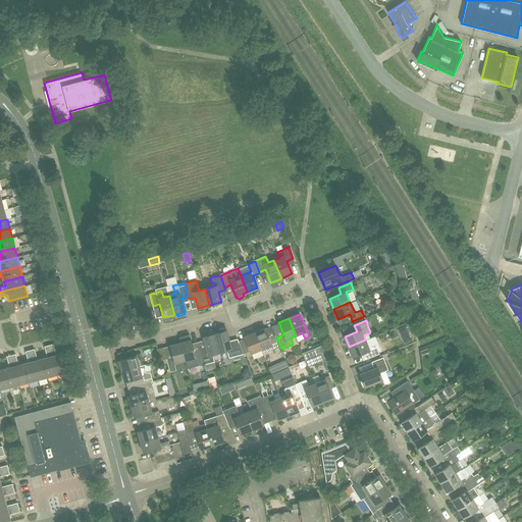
[(403,336),(409,333),(406,326),(399,329),(401,335),(403,336)]
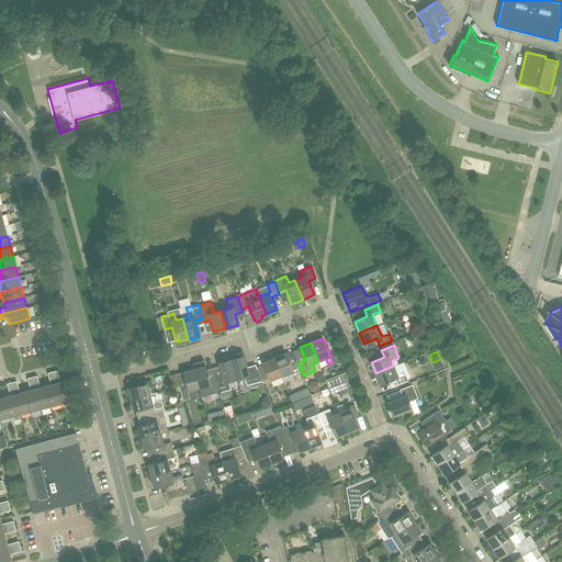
[(262,381),(258,370),(257,368),(248,370),(244,356),(243,352),(235,355),(236,358),(232,359),(237,379),(245,377),(247,385),(262,381)]
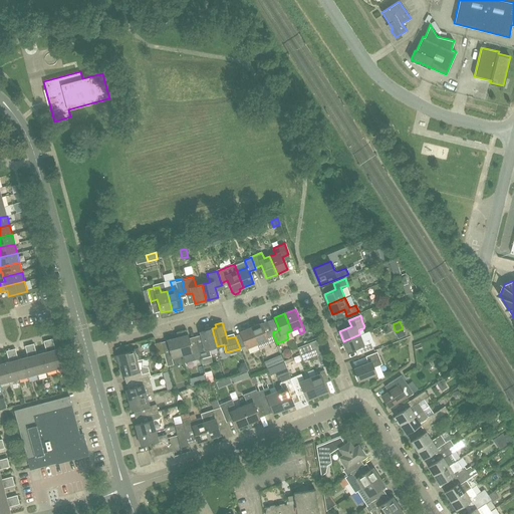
[(276,341),(272,332),(266,334),(261,322),(251,327),(257,343),(263,341),(264,345),(276,341)]
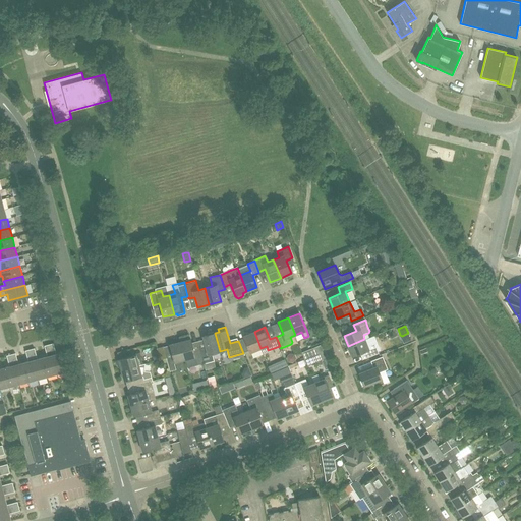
[(250,353),(261,348),(254,332),(243,336),(245,340),(239,343),(243,353),(249,350),(250,353)]
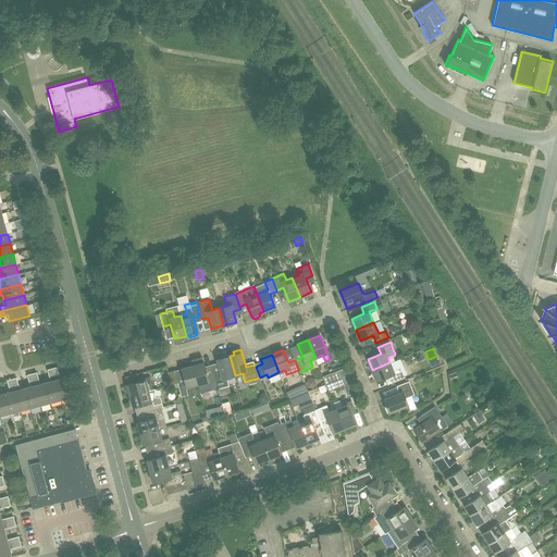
[(226,378),(235,375),(230,356),(217,359),(221,373),(214,375),(218,387),(218,390),(230,386),(226,378)]
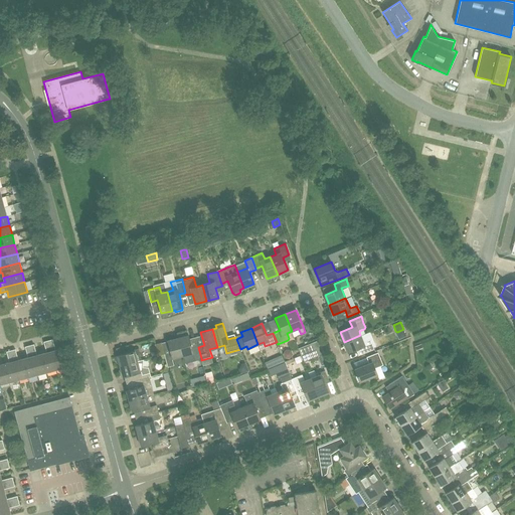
[(201,358),(198,347),(198,346),(192,347),(188,335),(178,338),(182,355),(189,354),(191,361),(201,358)]
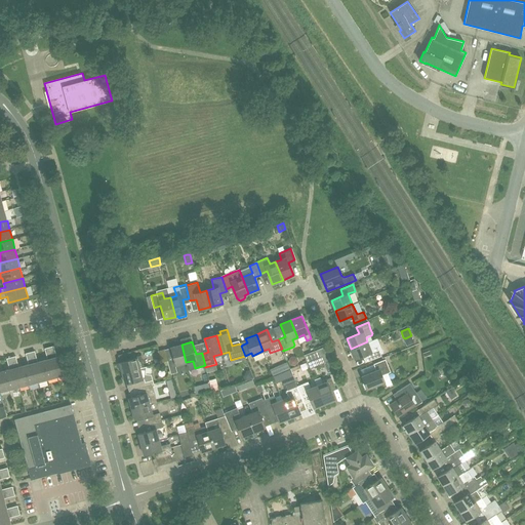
[(367,341),(351,349),(355,359),(367,355),(369,361),(381,356),(378,350),(376,350),(375,346),(370,348),(367,341)]
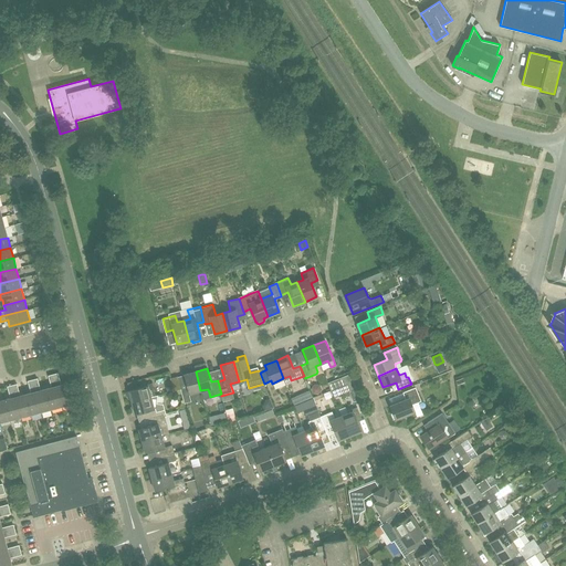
[(189,394),(200,390),(196,371),(184,375),(187,388),(181,390),(185,404),(191,401),(189,394)]
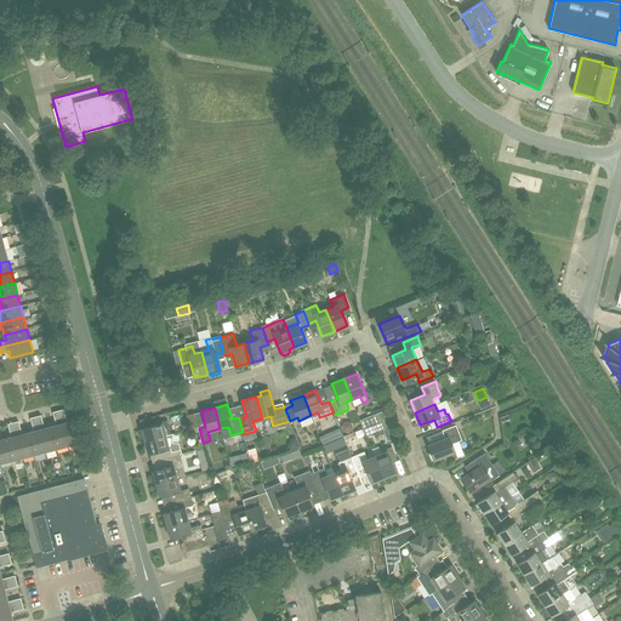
[(58,410),(68,445),(79,443),(73,420),(67,422),(63,409),(58,410)]
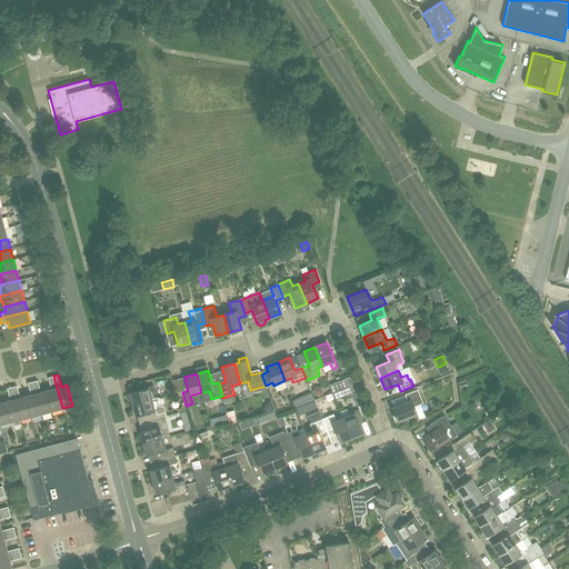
[(51,411),(62,408),(53,376),(49,378),(51,389),(46,390),(51,411)]
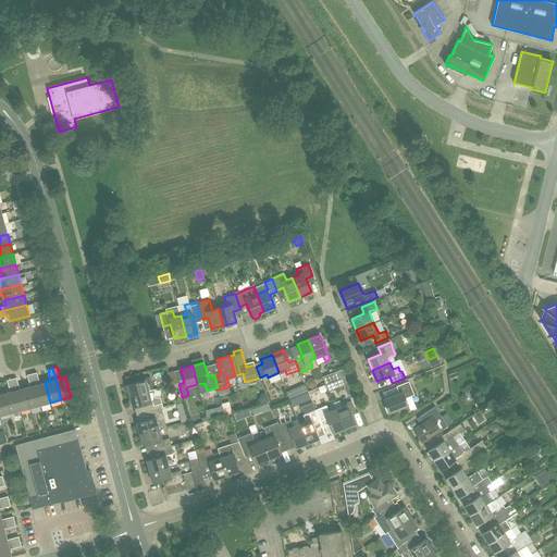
[(175,370),(168,372),(171,385),(178,383),(175,370)]
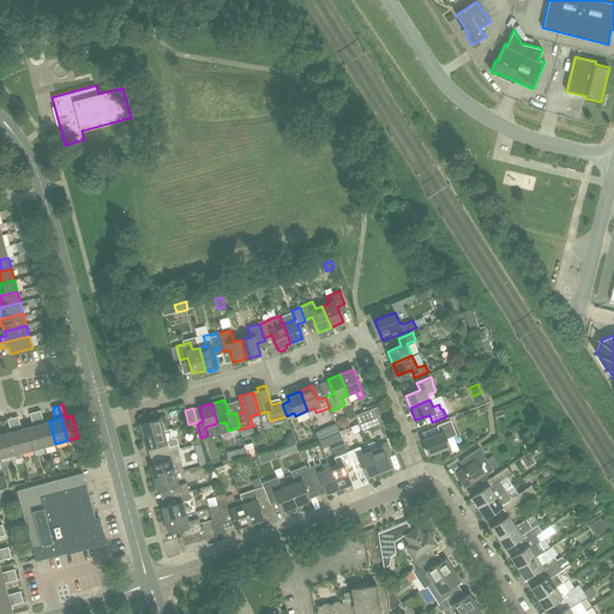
[(360,423),(365,421),(373,417),(371,409),(356,415),(360,423)]
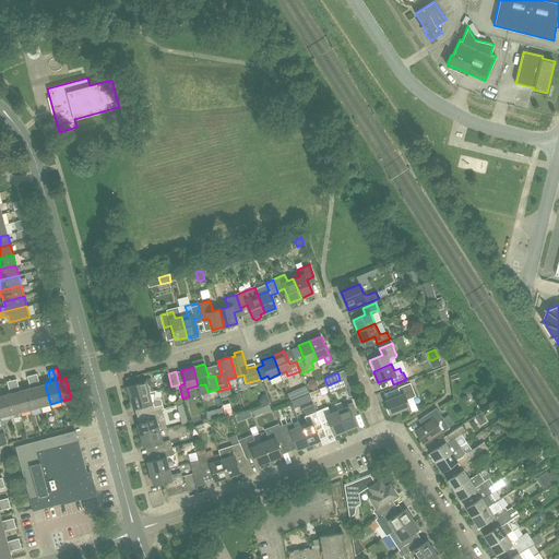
[(50,404),(45,383),(40,385),(37,373),(32,375),(40,406),(50,404)]
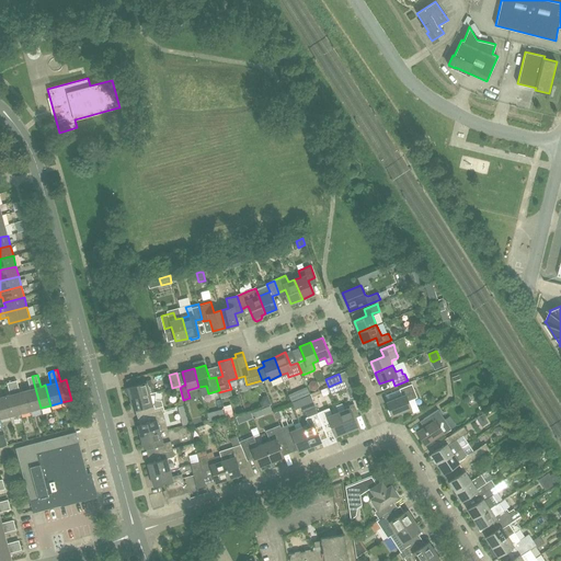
[(31,411),(41,408),(32,376),(27,377),(31,389),(25,390),(31,411)]
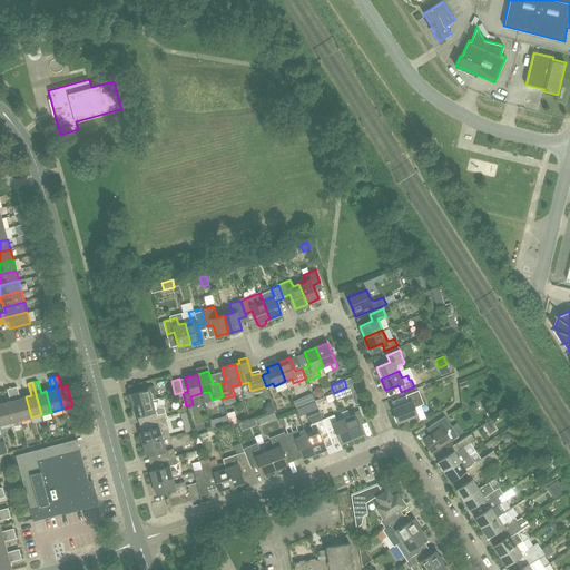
[(133,405),(157,399),(154,385),(148,387),(148,389),(129,393),(129,394),(127,394),(129,402),(131,402),(133,405)]
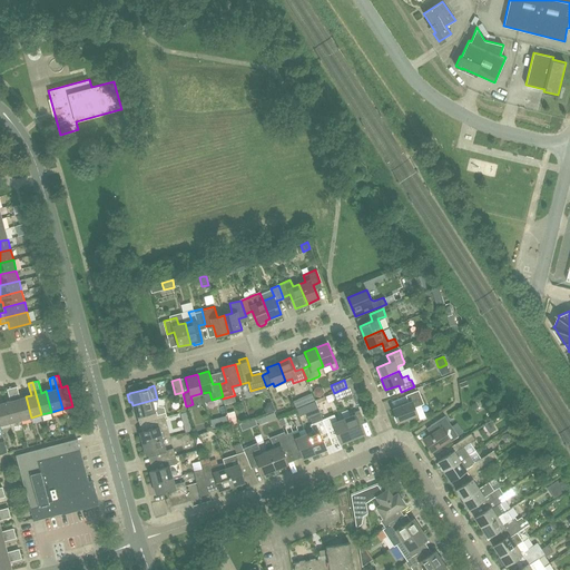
[(31,418),(26,396),(20,399),(17,386),(12,387),(21,420),(31,418)]
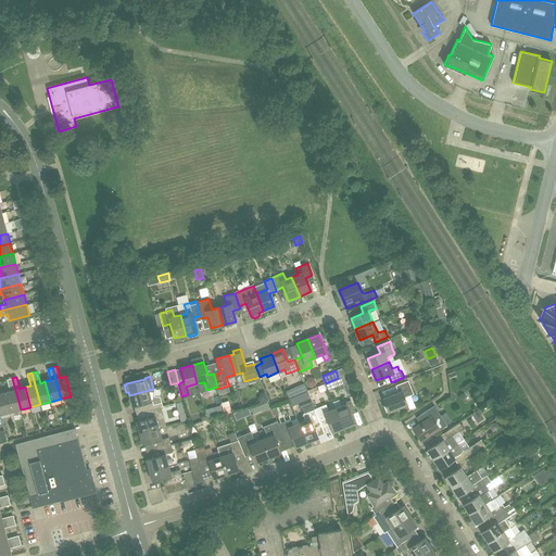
[(338,378),(330,381),(333,388),(344,383),(341,377),(338,378)]
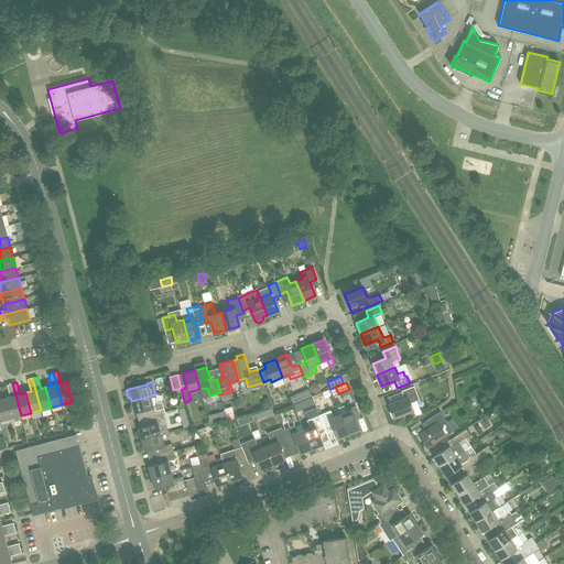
[(10,419),(21,415),(12,383),(7,384),(10,397),(4,398),(10,419)]
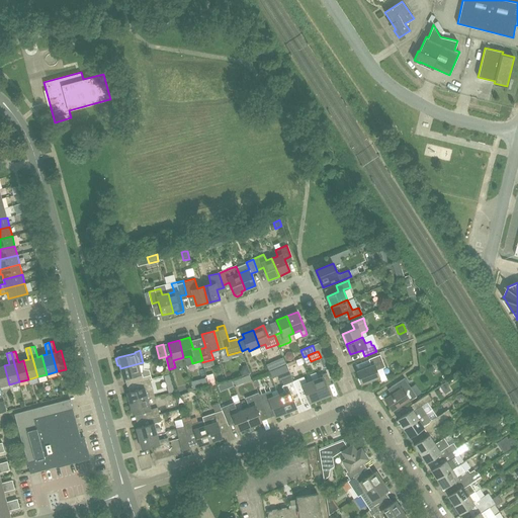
[(371,365),(357,371),(362,383),(379,376),(377,370),(385,367),(380,354),(368,359),(371,365)]
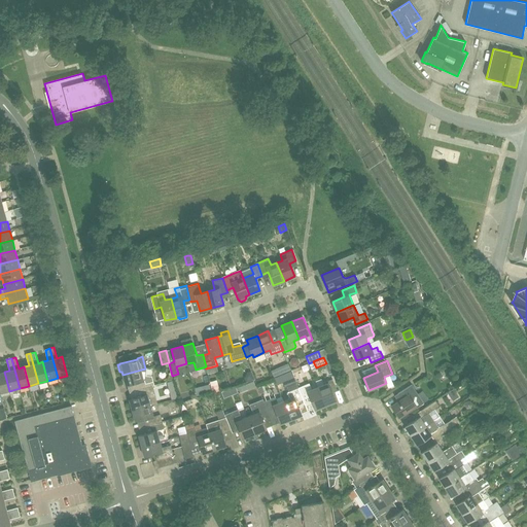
[(140,389),(152,386),(154,385),(151,376),(145,376),(146,369),(145,369),(123,375),(126,385),(134,383),(135,386),(139,386),(140,389)]
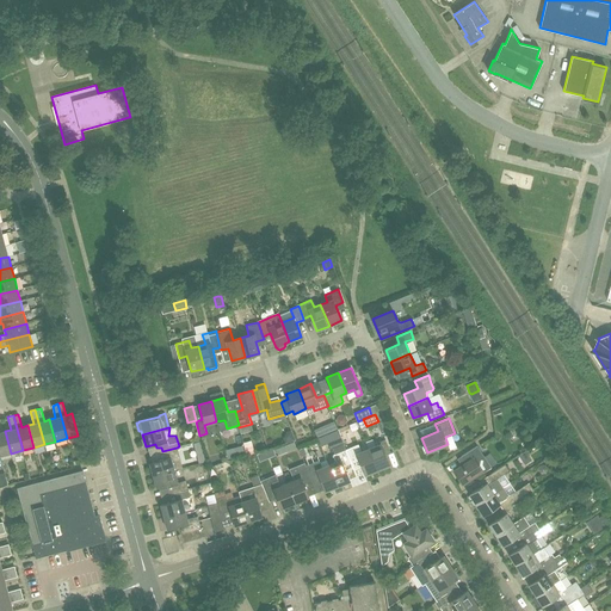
[(325,434),(327,434),(323,427),(315,431),(316,434),(318,438),(320,437),(325,434)]
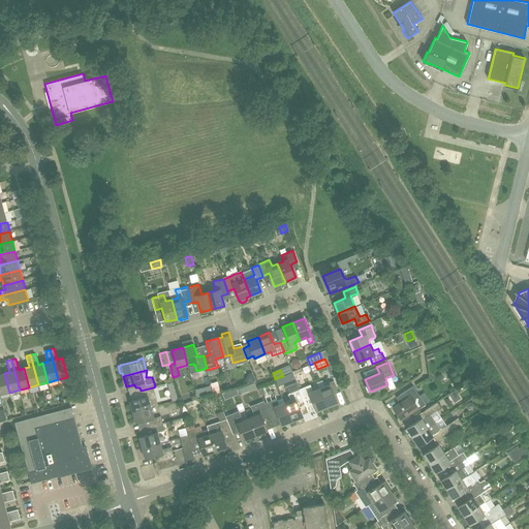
[(9,393),(4,373),(0,374),(0,395),(9,393)]
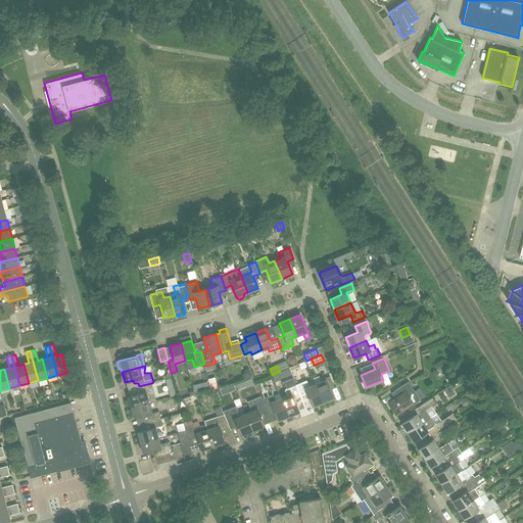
[(316,384),(323,402),(334,397),(328,384),(333,382),(330,376),(321,380),(321,382),(316,384)]
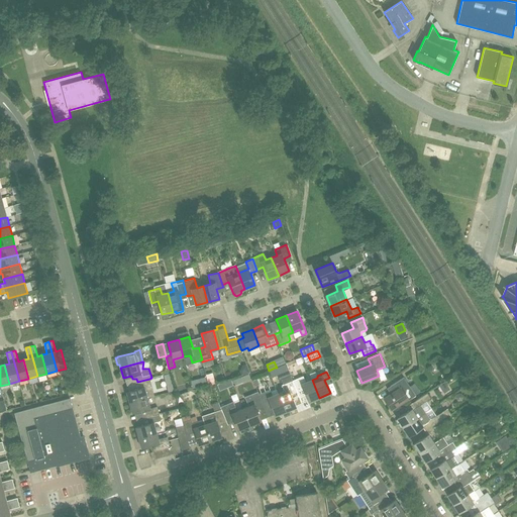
[(243,377),(241,377),(243,383),(250,380),(248,375),(248,374),(243,377)]
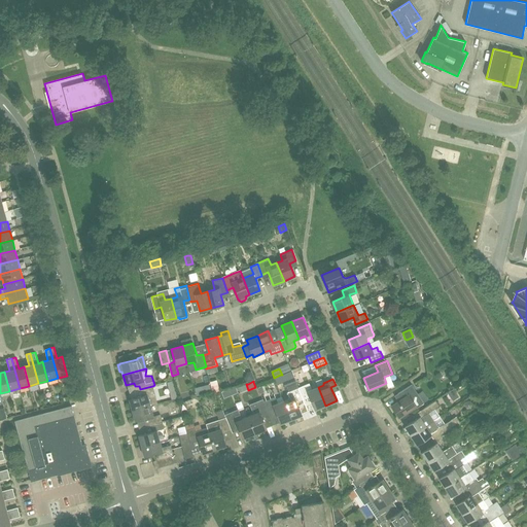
[(318,387),(313,389),(311,383),(299,388),(303,399),(309,396),(315,410),(325,406),(318,387)]
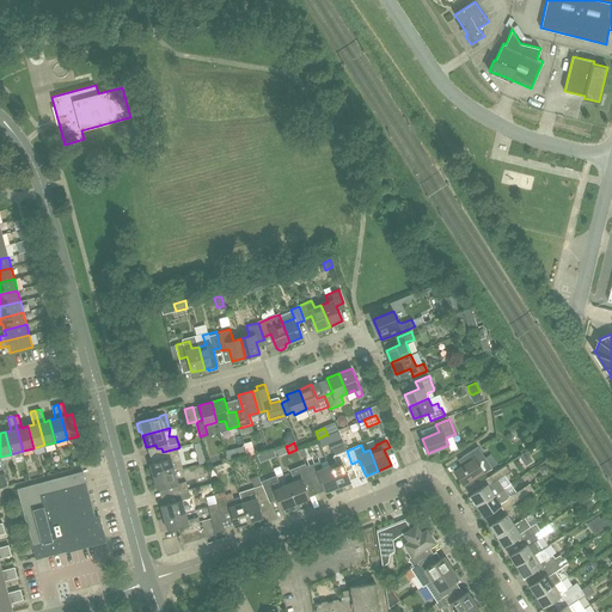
[(234,448),(237,457),(244,456),(242,446),(234,448)]
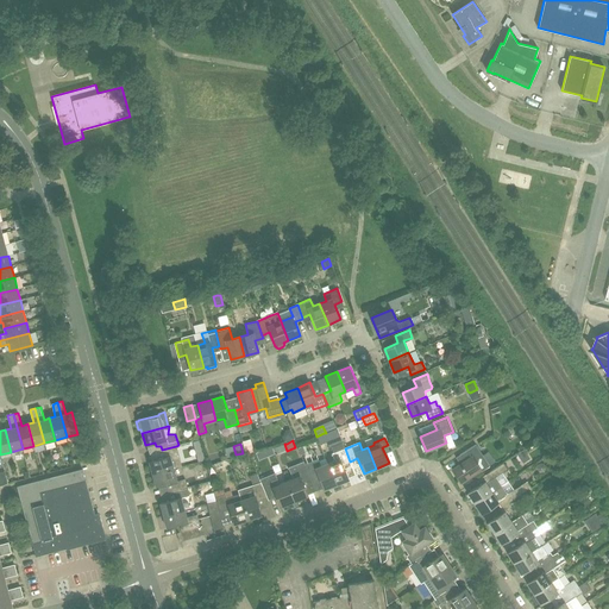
[(483,454),(476,444),(473,446),(460,454),(464,459),(463,463),(452,470),(460,482),(481,469),(489,464),(483,454)]
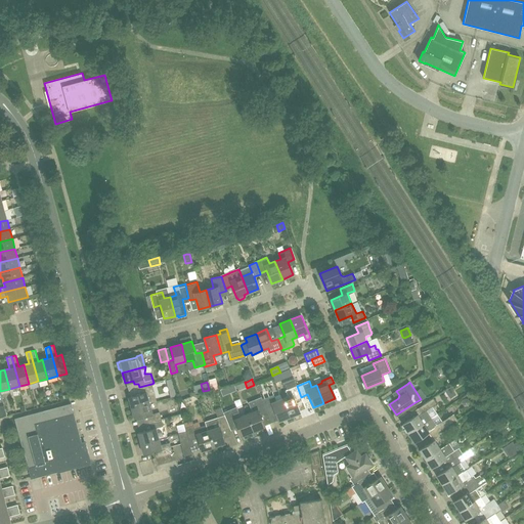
[(157,401),(155,395),(151,384),(139,387),(141,394),(128,397),(131,407),(157,401)]
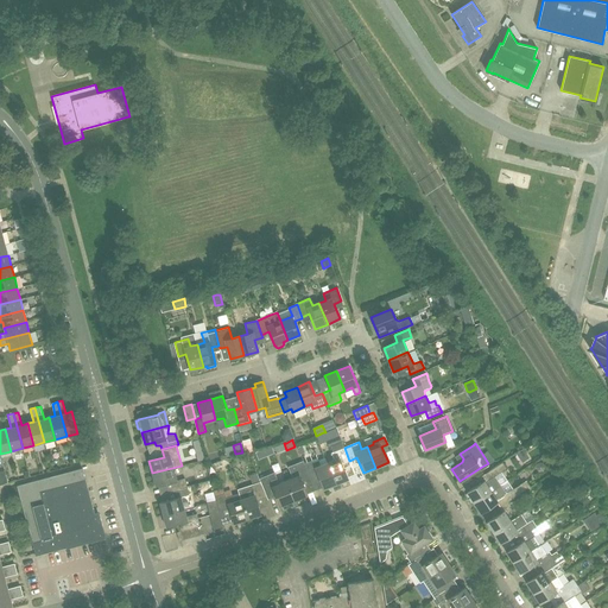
[(342,463),(349,461),(344,448),(331,453),(334,460),(327,462),(336,483),(348,479),(342,463)]
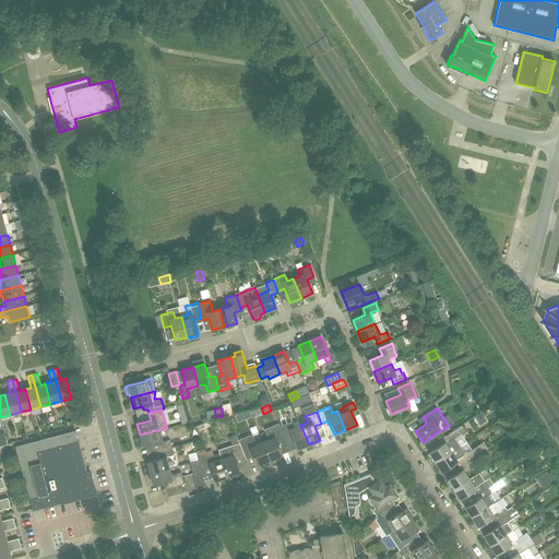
[(300,425),(296,427),(294,420),(280,426),(285,438),(292,436),(297,449),(309,444),(300,425)]
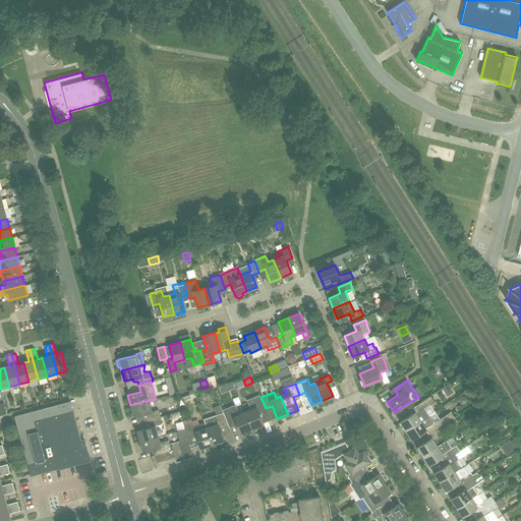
[(266,409),(266,408),(261,397),(259,394),(246,400),(250,409),(244,411),(251,428),(264,424),(258,411),(266,409)]
